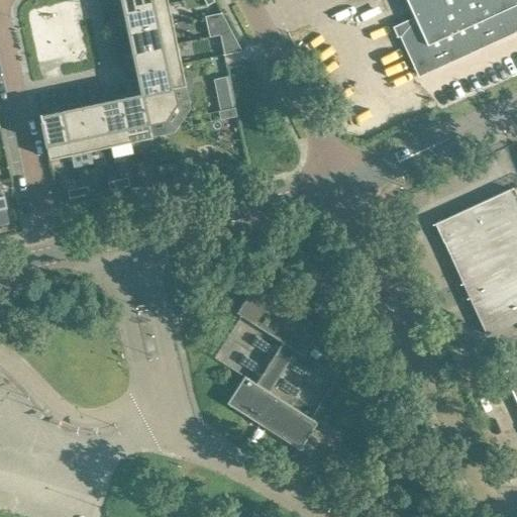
[(121,13),(168,3),(167,0),(120,0),(123,12),(121,13)]
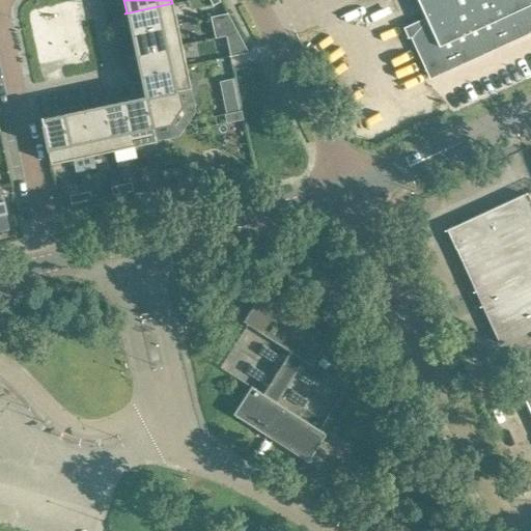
[(530,0),(417,0),(425,17),(407,26),(419,54),(429,77),(530,30),(530,0)]
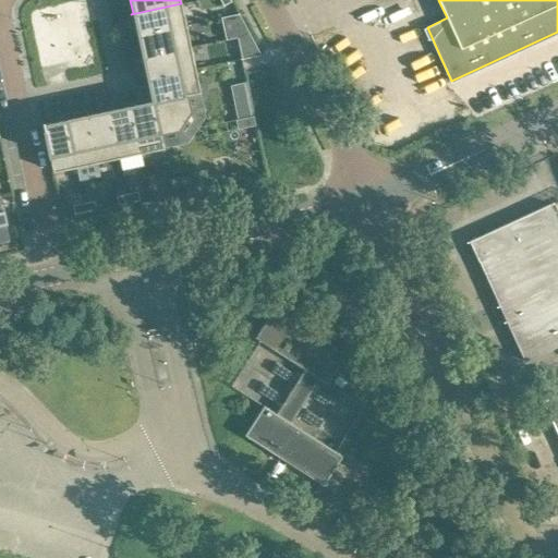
[(135,36),(185,25),(181,3),(131,14),(131,15),(134,14),(138,35),(135,36)]
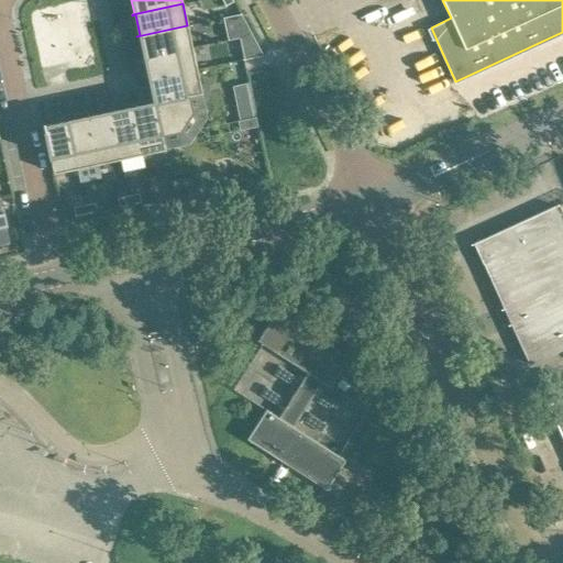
[(234,39),(241,36),(252,34),(244,20),(231,23),(234,39)]
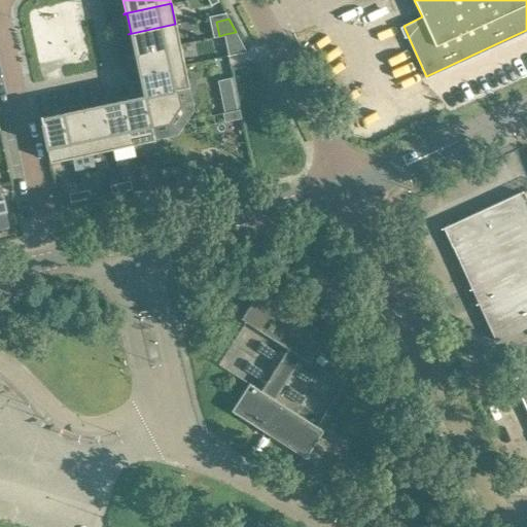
[(132,54),(133,55),(180,44),(175,24),(128,34),(128,35),(131,34),(135,54),(132,54)]
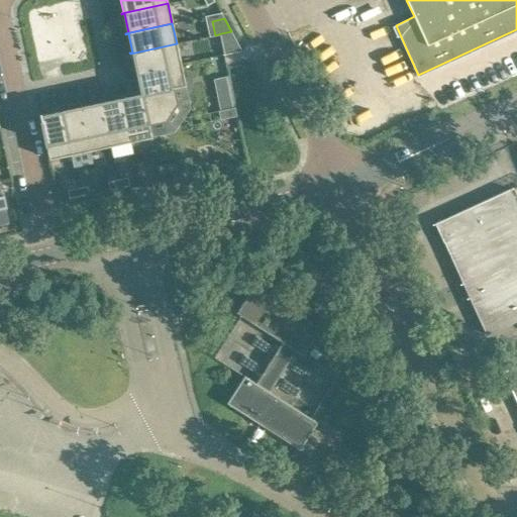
[(231,31),(221,33),(226,55),(241,50),(231,31)]
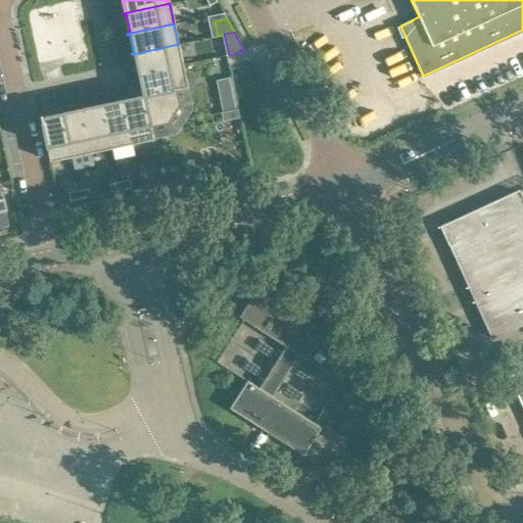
[(136,75),(183,64),(179,44),(132,54),(132,55),(134,54),(138,74),(136,75)]
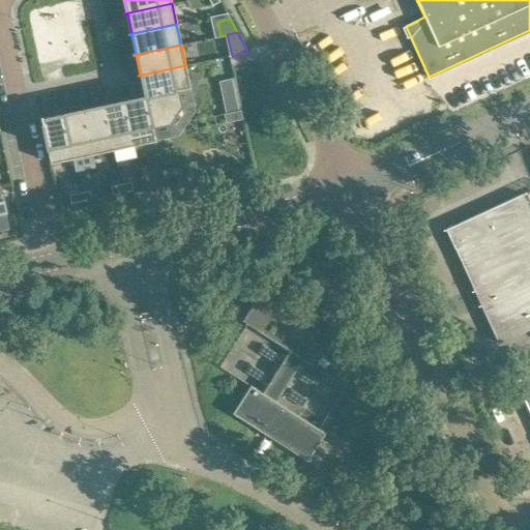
[(140,91),(139,92),(174,114),(178,107),(175,90),(189,87),(185,65),(138,76),(138,77),(141,76),(144,91),(142,93),(140,91)]
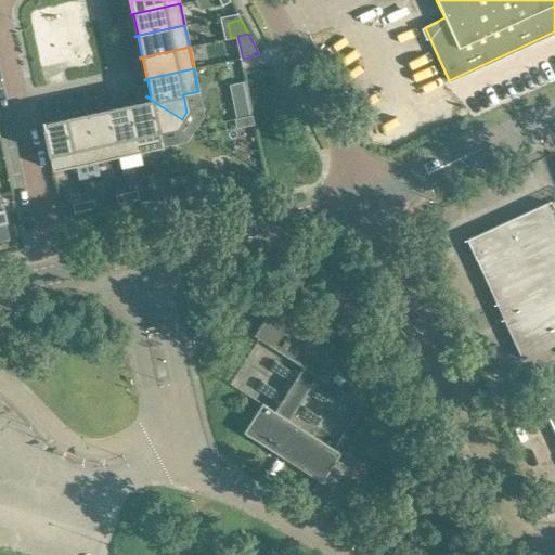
[(242,84),(230,86),(233,103),(245,100),(242,84)]
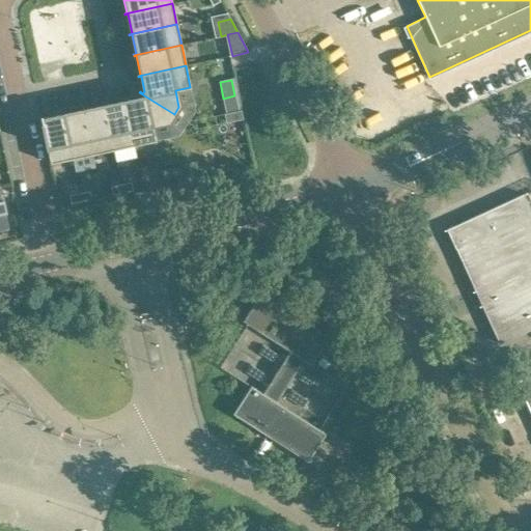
[(124,98),(123,98),(134,145),(156,140),(152,126),(169,122),(174,114),(139,92),(141,94),(140,96),(124,100),(124,98)]
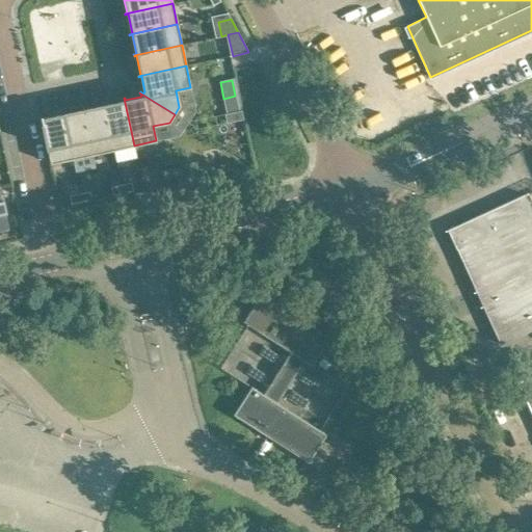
[(104,102),(103,102),(113,150),(134,145),(124,98),(124,100),(104,104),(104,102)]
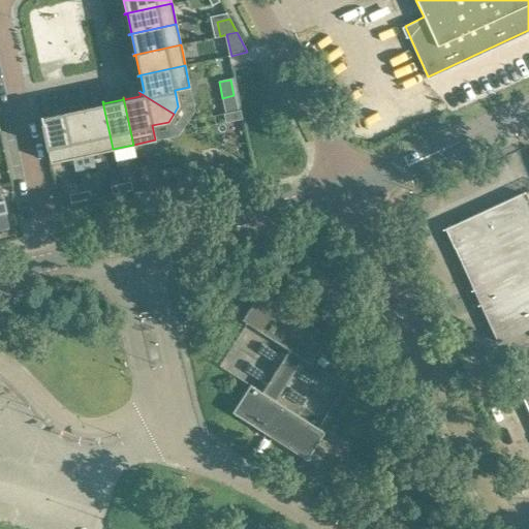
[(83,105),(82,105),(92,153),(113,149),(102,101),(102,104),(84,109),(83,105)]
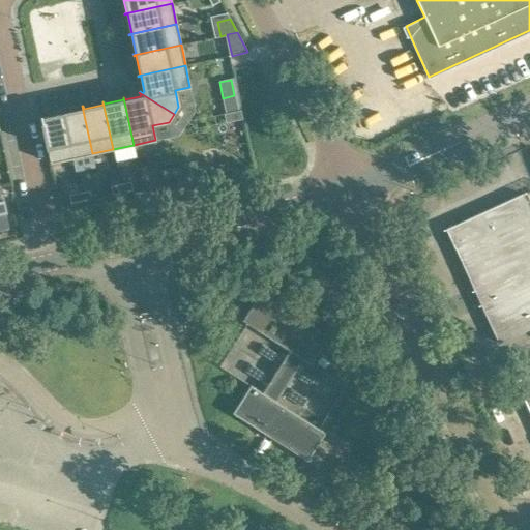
[(62,110),(61,111),(71,158),(92,153),(82,106),(82,109),(63,113),(62,110)]
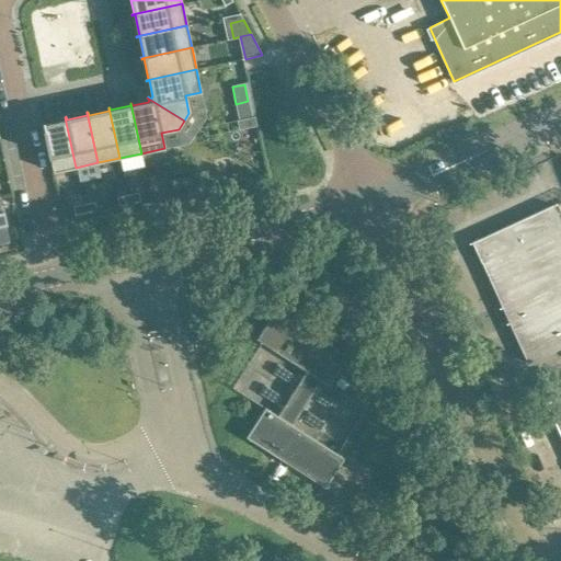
[(76,168),(65,117),(65,119),(44,124),(44,122),(42,122),(53,172),(76,168)]
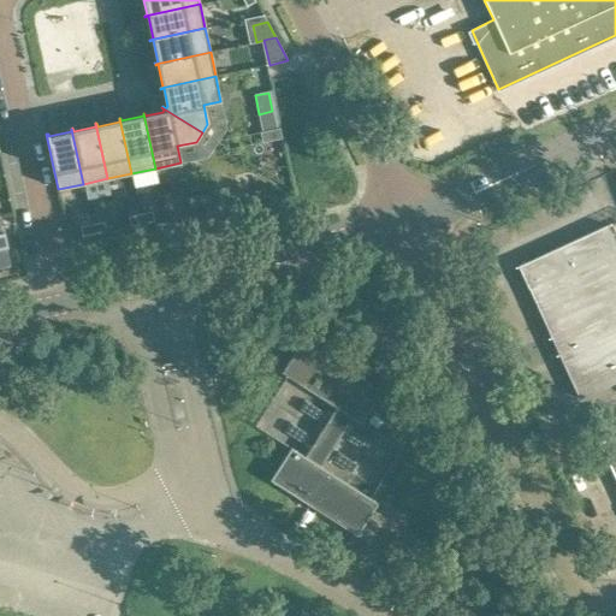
[(223,189),(206,193),(208,206),(225,202),(223,189)]
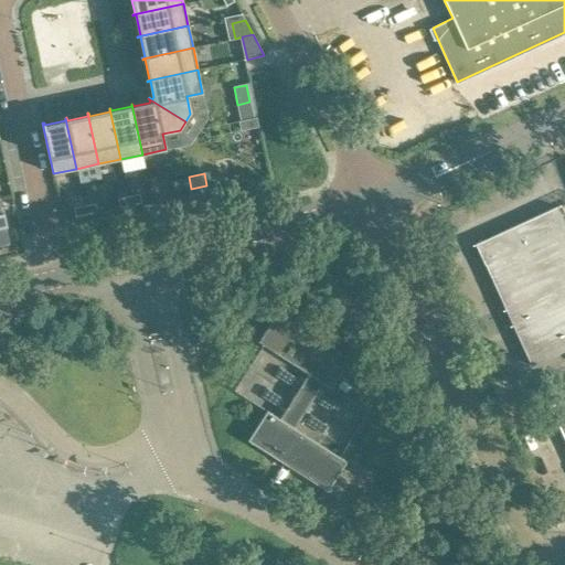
[(139,194),(128,196),(130,205),(141,203),(139,194)]
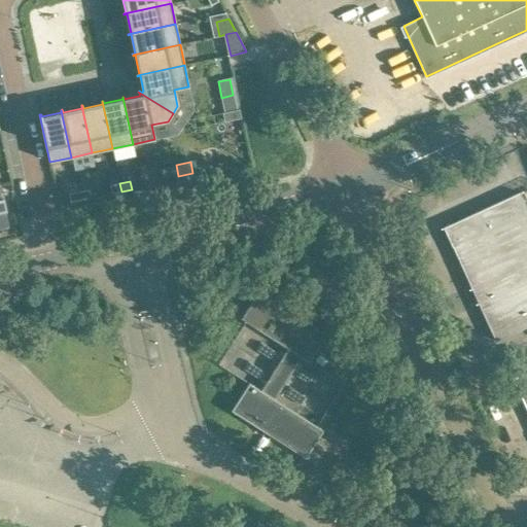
[(121,191),(119,183),(110,185),(111,194),(121,191)]
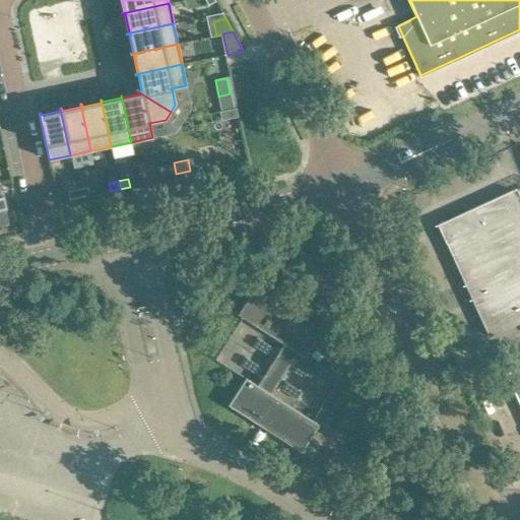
[(87,187),(77,189),(79,197),(89,195),(87,187)]
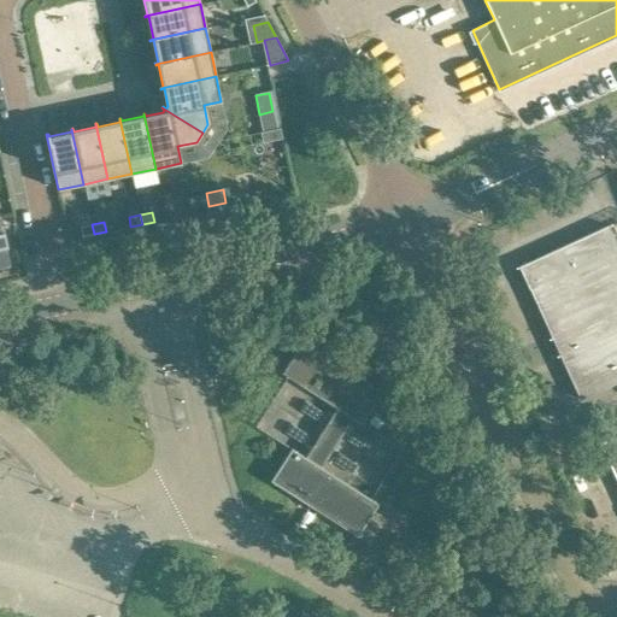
[(94,234),(92,224),(80,227),(82,236),(94,234)]
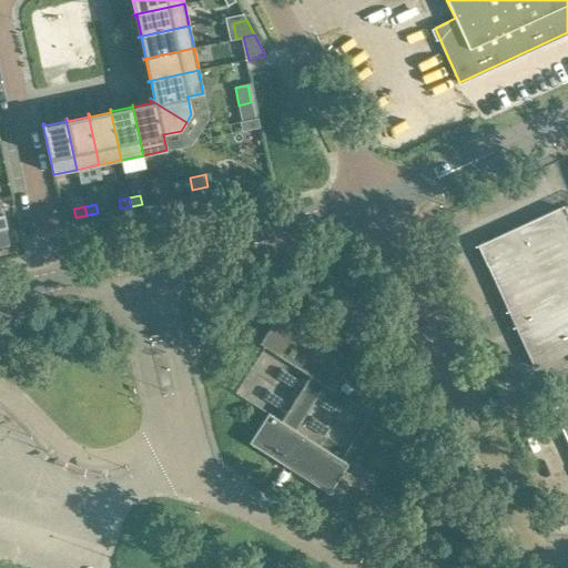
[(477,245),(534,368),(567,352),(567,225),(559,208),(477,245)]
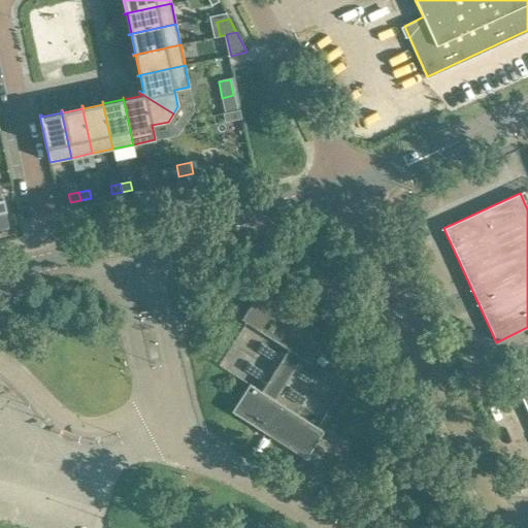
[(327,334),(259,291),(240,319),(288,349),(261,391),(249,383),(231,411),(305,459),(324,430),(275,399),(301,358),(309,363),(327,334)]
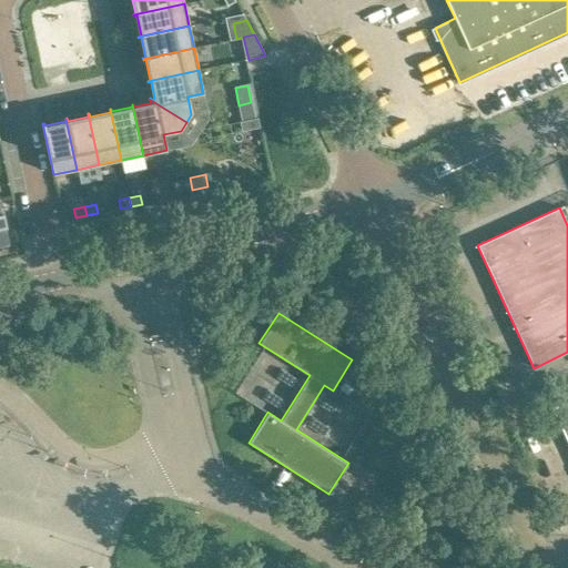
[(567,401),(553,408),(567,443),(567,401)]
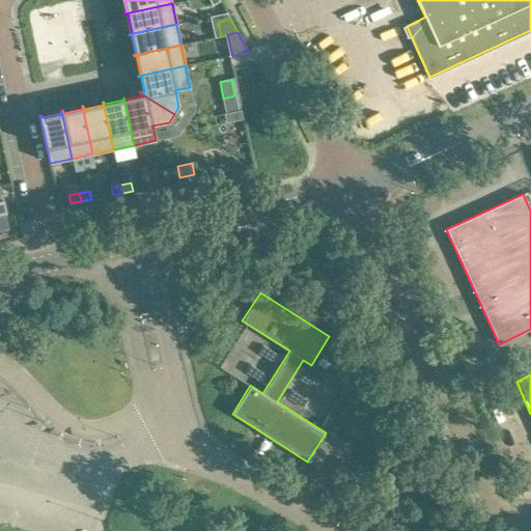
[(331,477),(341,483),(352,467),(342,460),(331,477)]
